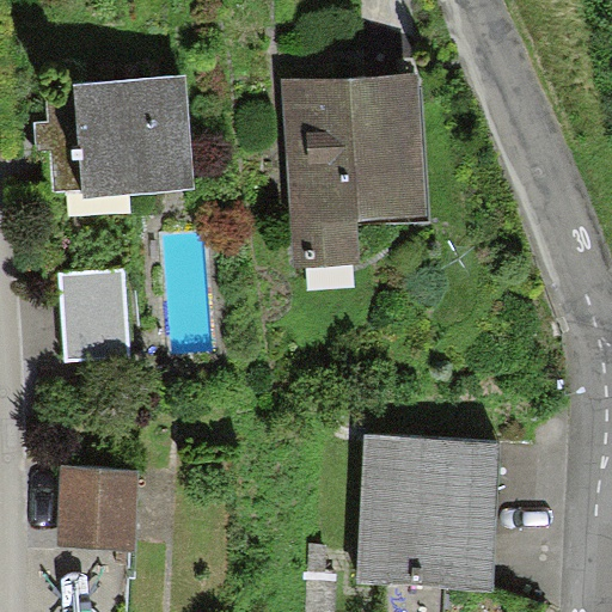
[(359,221),(430,218),(423,74),(283,81),(292,263),(361,259),(359,221)]
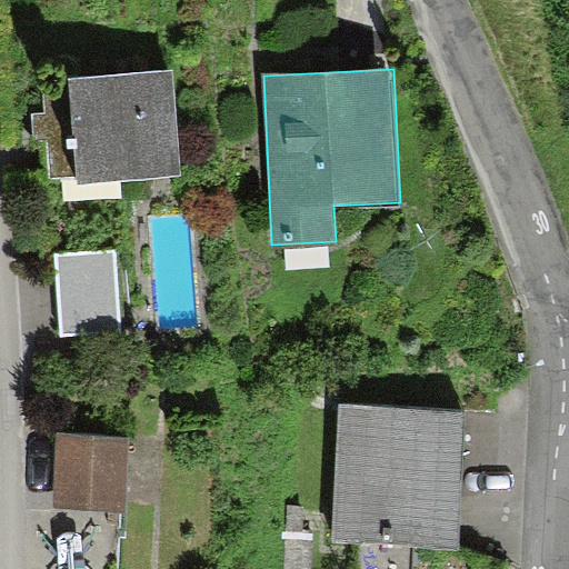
[(46,129),(50,175),(78,171),(79,183),(181,175),(171,71),(70,81),(71,88),(42,90),(46,129)]
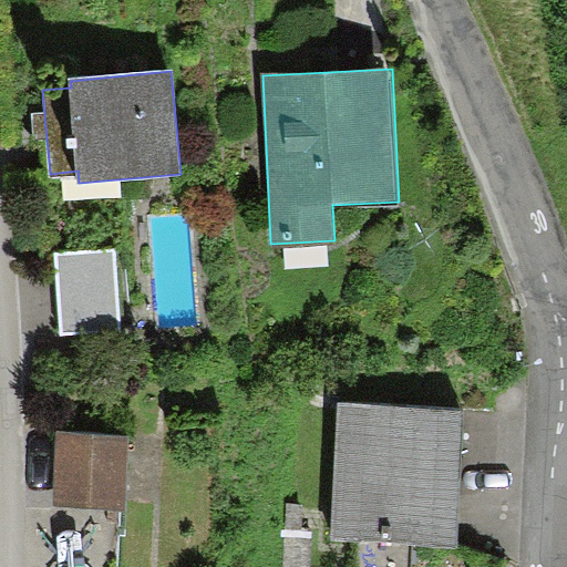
[(60,338),(121,334),(114,249),(53,254),(60,338)]
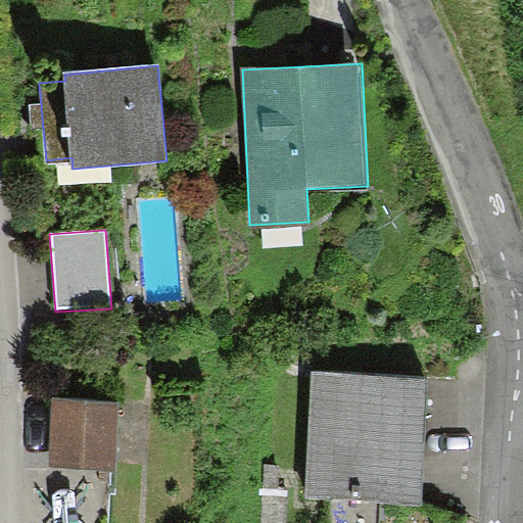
[(378,522),(379,504),(423,505),(426,374),(308,371),(304,500),(338,501),(336,522),(378,522)]
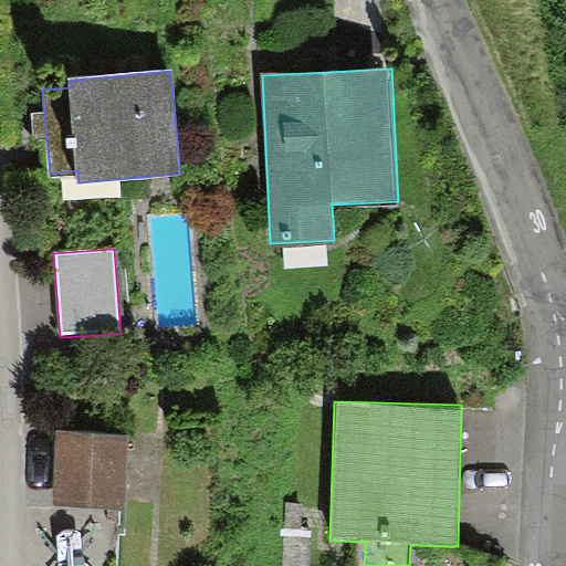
[(53,504),(125,509),(128,436),(56,432),(53,504)]
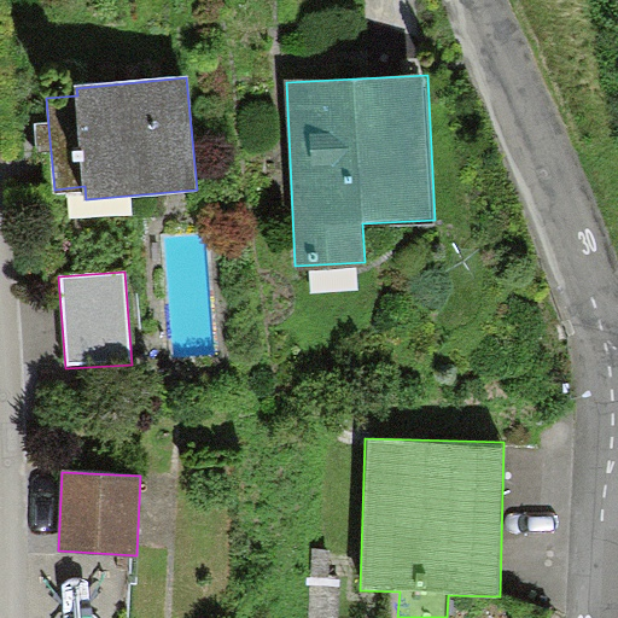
All buildings are outlined.
